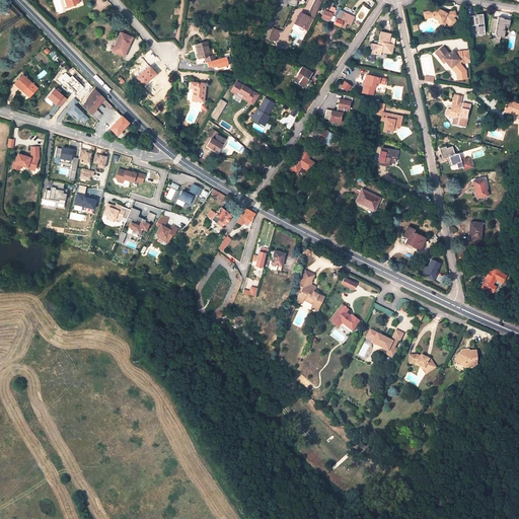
[(321,1),(317,0),(315,0),(308,16),(313,18),(321,1)]
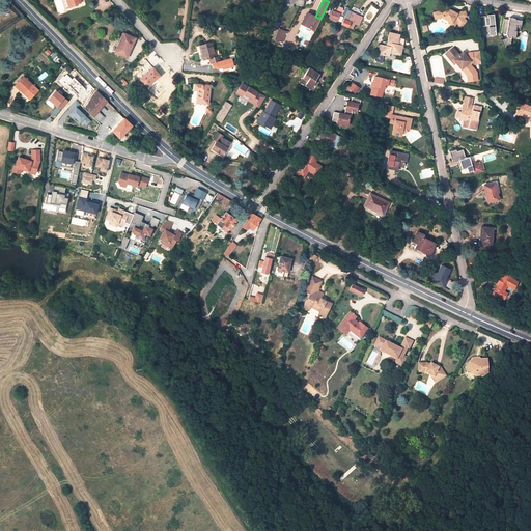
[(336,22),(340,14),(344,16),(348,8),(345,7),(344,10),(342,10),(340,9),(341,7),(334,4),(332,10),(330,9),(328,14),(330,15),(329,19),(336,22)]
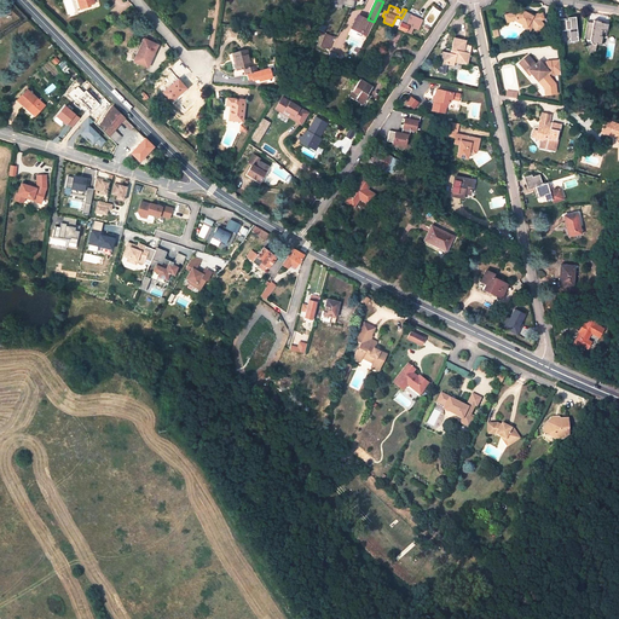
[(515,21),(530,29),(528,30),(532,33),(534,29),(536,33),(545,32),(544,24),(548,23),(547,17),(536,19),(527,13),(524,18),(521,16),(516,13),(507,15),(508,22),(515,21)]
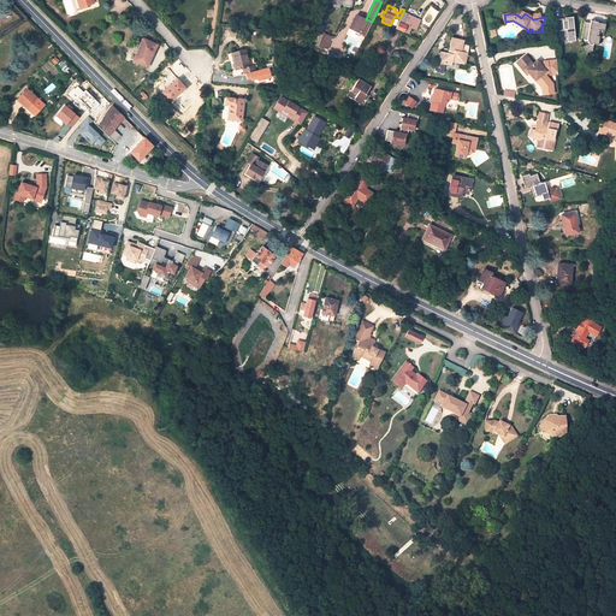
[(409,34),(412,28),(415,30),(420,19),(409,15),(404,24),(400,22),(396,29),(409,34)]
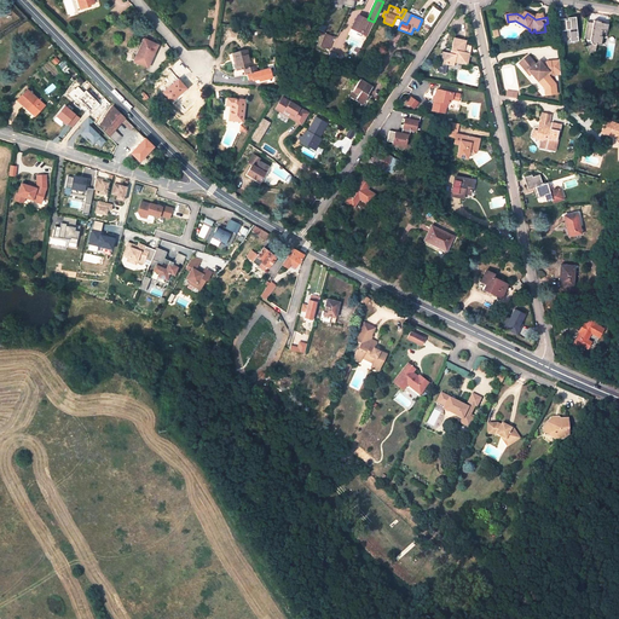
[(368,19),(360,16),(358,21),(356,21),(351,28),(352,28),(351,32),(352,32),(351,34),(352,35),(358,38),(359,38),(362,33),(366,35),(374,22),(368,19)]
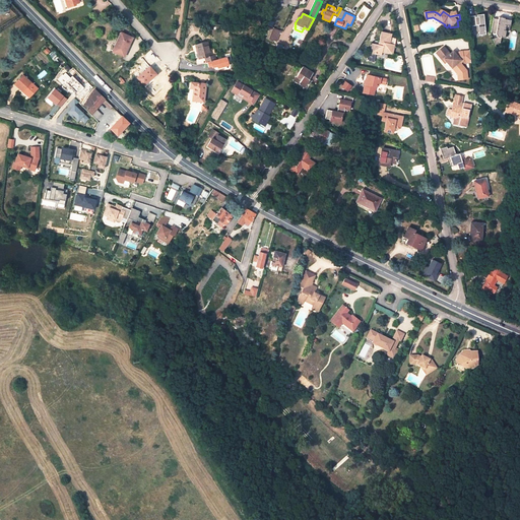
[(475,15),(466,16),(467,26),(476,25),(476,24),(477,24),(478,34),(485,33),(483,14),(476,15),(477,16),(475,16),(475,15)]
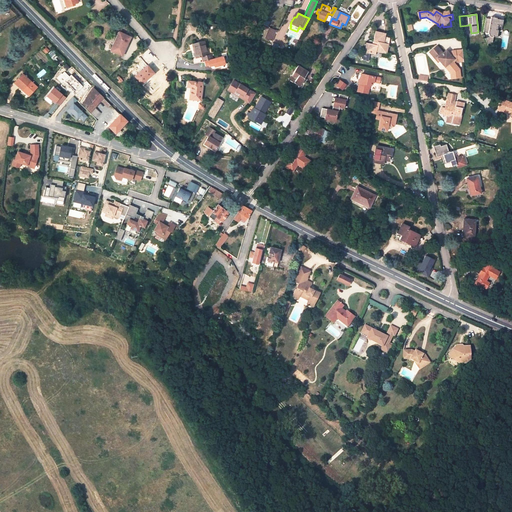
[(490,18),(486,17),(483,32),(488,33),(489,36),(492,37),(496,37),(497,30),(496,30),(497,25),(501,26),(502,20),(496,19),(495,20),(494,20),(494,17),(491,17),(490,18)]
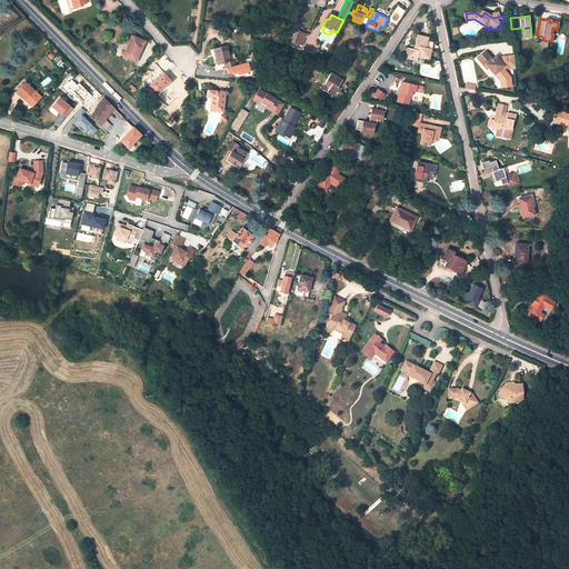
[(307,33),(300,31),(296,42),(302,45),(307,33)]
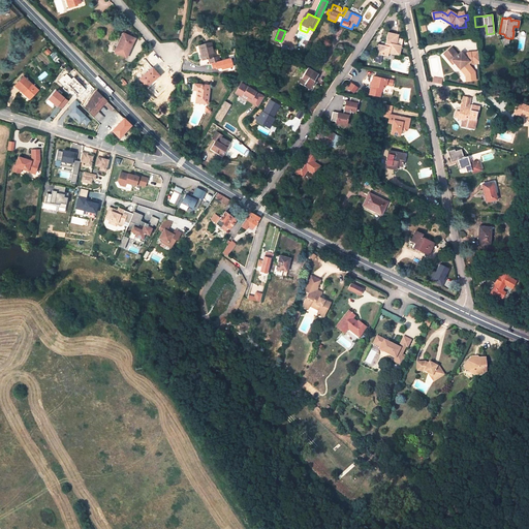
[(129,36),(123,33),(119,41),(118,40),(117,42),(119,43),(116,51),(115,52),(126,57),(134,38),(129,36)]
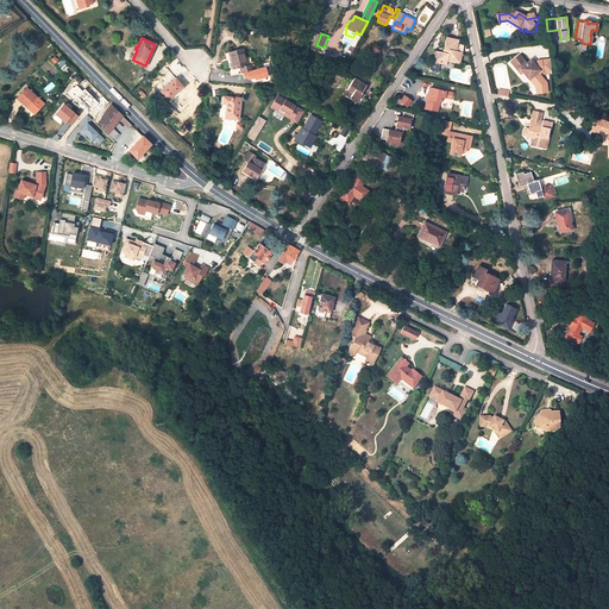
[(581,39),(575,38),(575,39),(576,44),(581,48),(584,45),(585,44),(582,43),(581,39)]
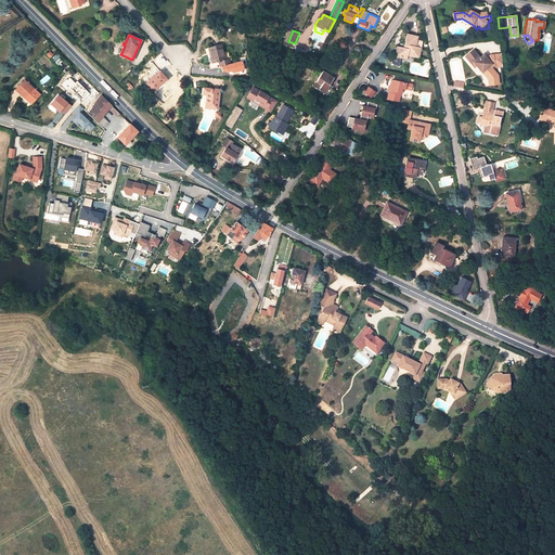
[(417,40),(407,38),(403,48),(405,48),(404,52),(397,50),(395,60),(403,62),(407,61),(407,59),(418,61),(421,51),(415,50),(417,40)]
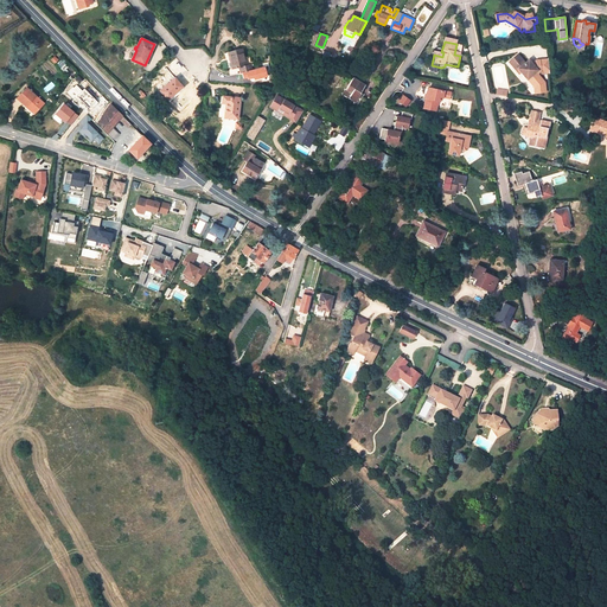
[(241,48),(228,51),(232,69),(240,68),(241,72),(251,70),(250,64),(246,65),(241,48)]
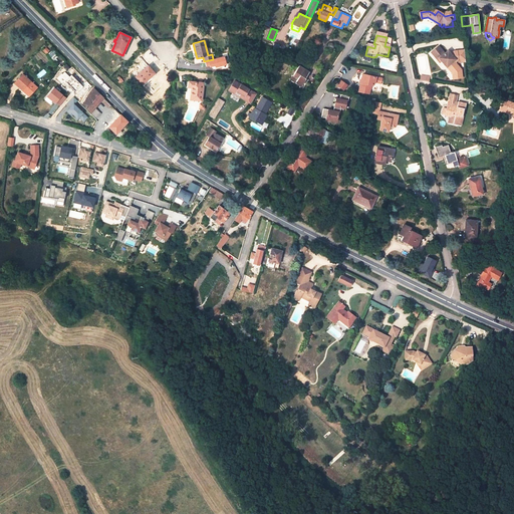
[(442,49),(439,45),(431,51),(435,55),(442,49)]
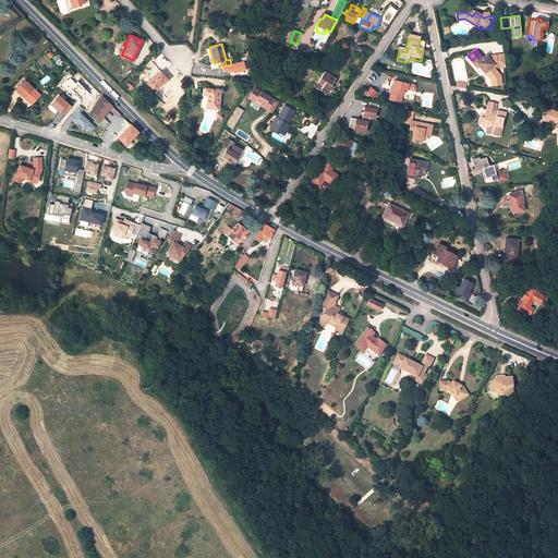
[(505,67),(504,55),(493,56),(490,57),(493,59),(490,61),(486,56),(483,58),(480,53),(472,60),(476,67),(478,64),(484,71),(487,69),(490,73),(487,75),(490,80),(492,81),(495,80),(496,84),(501,84),(500,75),(494,68),(497,65),(498,65),(498,68),(505,67)]
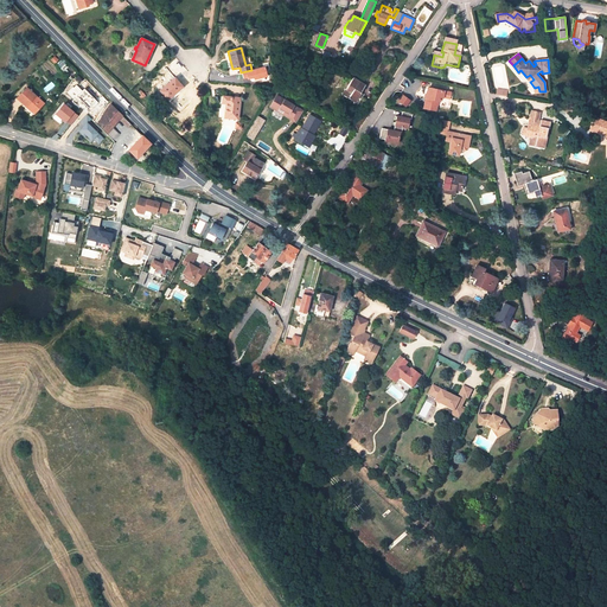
[(185,87),(176,77),(159,91),(168,101),(185,87)]
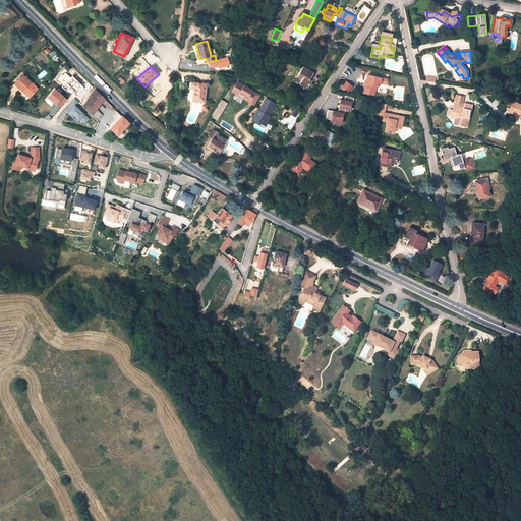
[(313,73),(303,66),(294,80),(304,88),(313,73)]
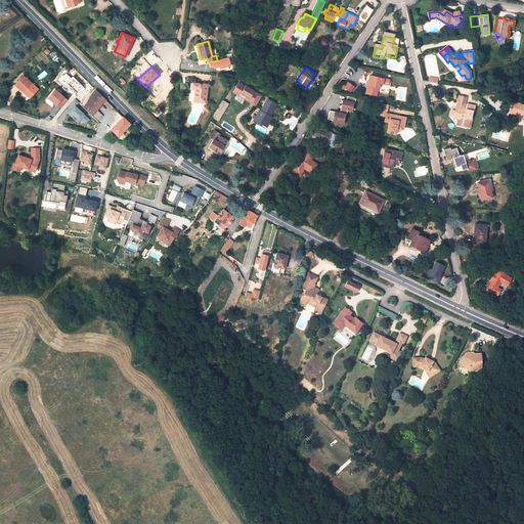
[(62,75),(57,81),(64,87),(67,85),(79,96),(85,89),(73,77),(72,78),(67,73),(63,76),(62,75)]
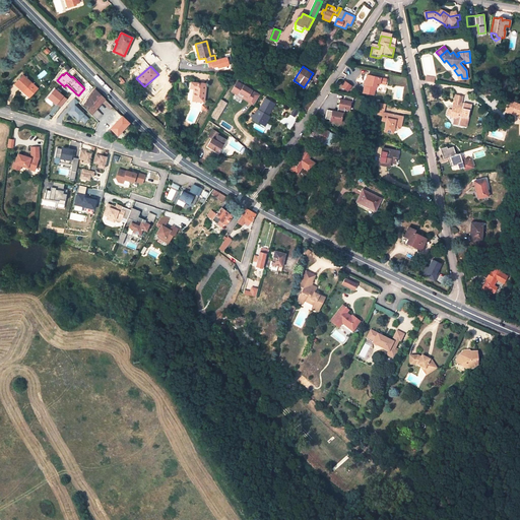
[(380,77),(377,77),(367,74),(364,87),(363,91),(364,91),(373,94),(376,82),(379,82),(380,77)]
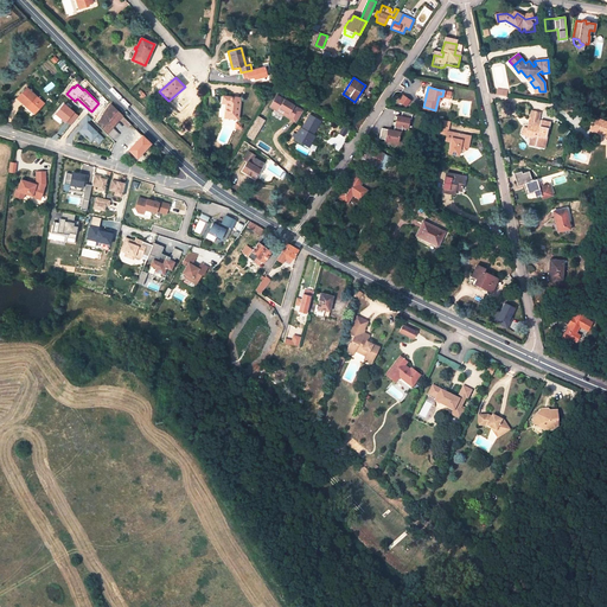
[(37,110),(44,103),(27,88),(18,97),(26,104),(27,103),(37,110)]
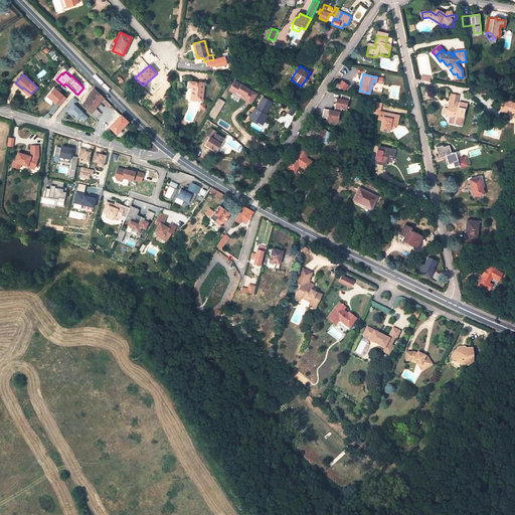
[(251,91),(235,79),(229,90),(236,94),(237,91),(241,94),(239,96),(246,101),(250,96),(249,95),(251,91)]
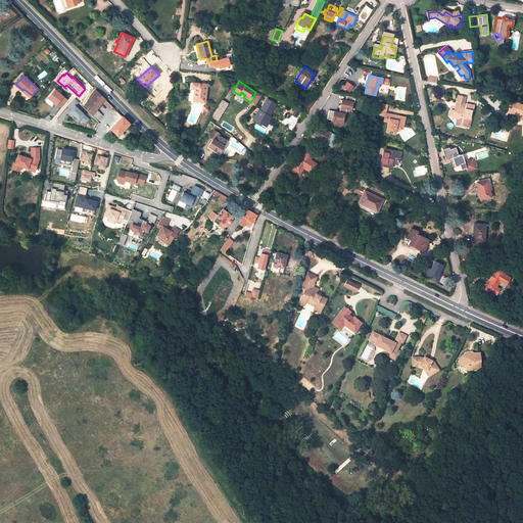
[(351,92),(354,86),(346,82),(343,88),(351,92)]
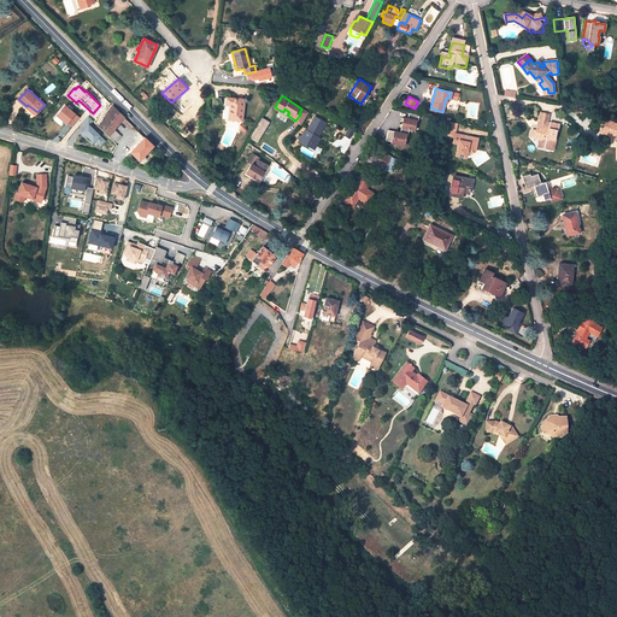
[(244,99),(227,98),(225,105),(230,105),(228,119),(241,121),(244,99)]
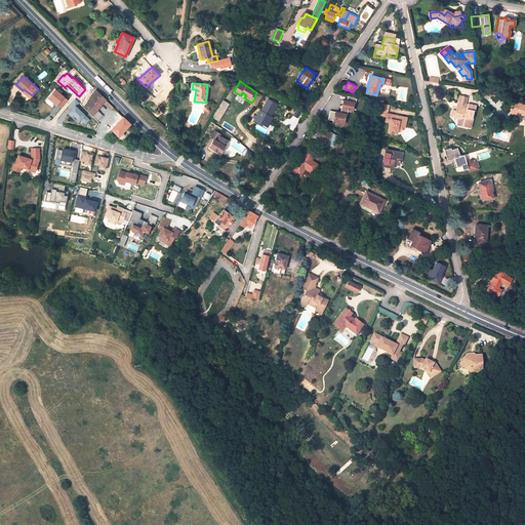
[(23,90),(30,97),(32,95),(24,89),(23,90)]
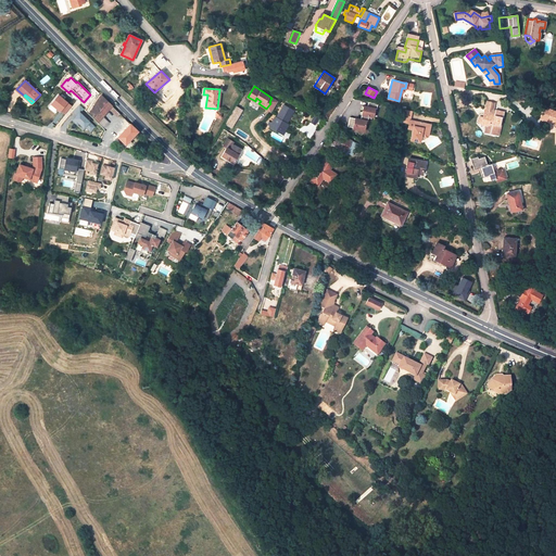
[(59,95),(51,104),(58,111),(62,112),(65,114),(72,106),(68,103),(59,95)]
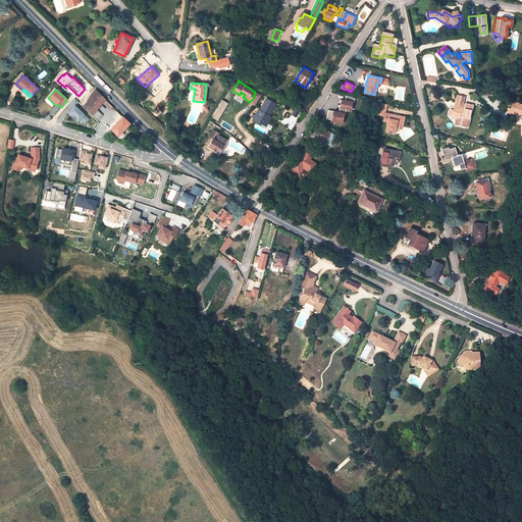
[(85,105),(93,113),(105,99),(95,89),(95,90),(85,105)]
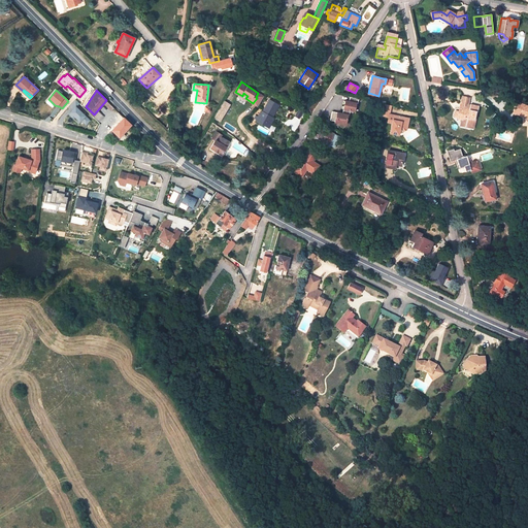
[(264,96),(258,93),(256,97),(257,98),(253,103),(258,106),(264,96)]
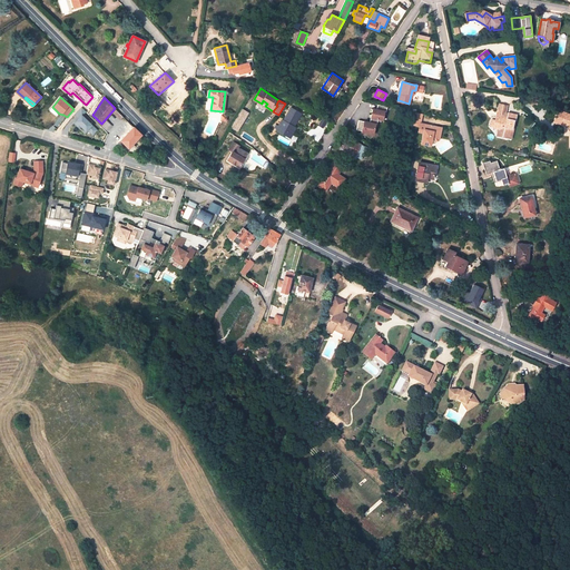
[(497,111),(494,120),(493,127),(493,128),(499,129),(498,136),(504,137),(504,135),(510,136),(512,126),(514,126),(517,115),(508,112),(508,114),(505,114),(507,106),(499,104),(497,111)]
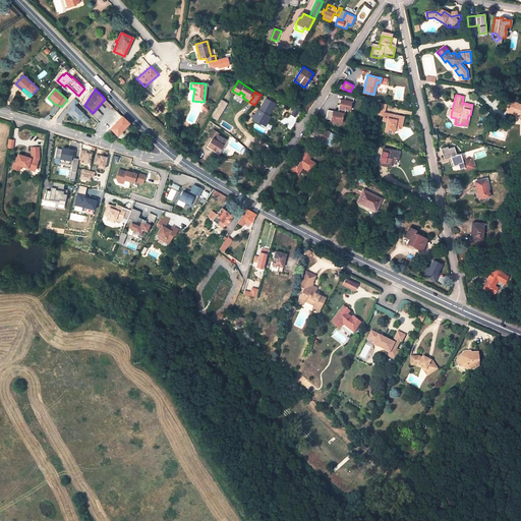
[(227,103),(221,99),(211,116),(216,119),(227,103)]
